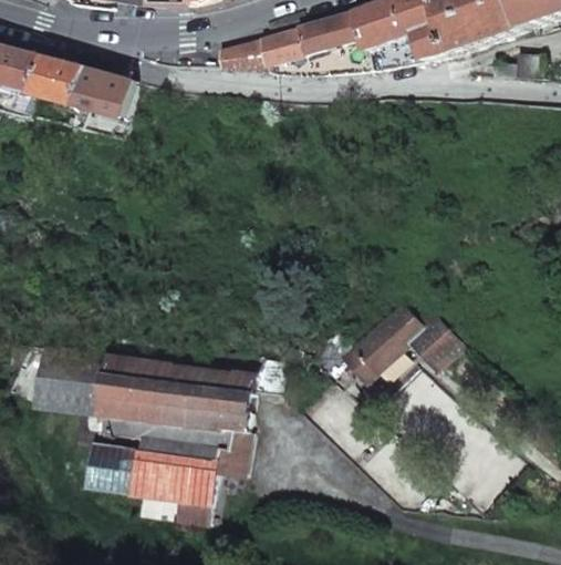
[(454,53),(435,0),(392,0),(360,11),(374,67),(454,53)]
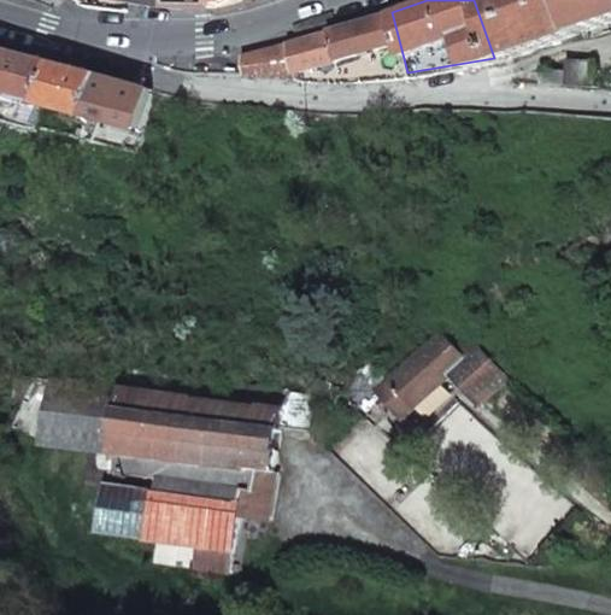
[(576,30),(564,0),(474,0),(494,58),(576,30)]
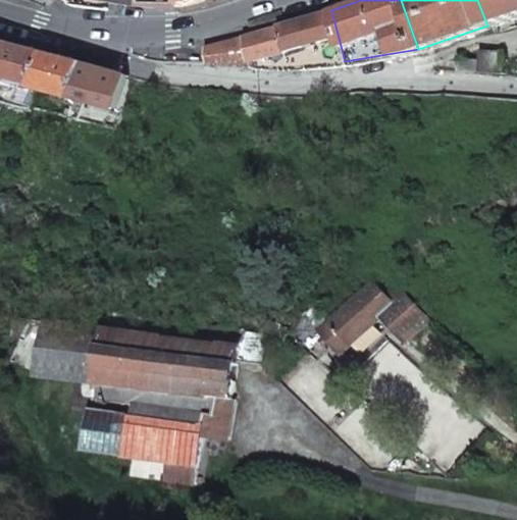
[(477,0),(487,26),(516,15),(516,0),(477,0)]
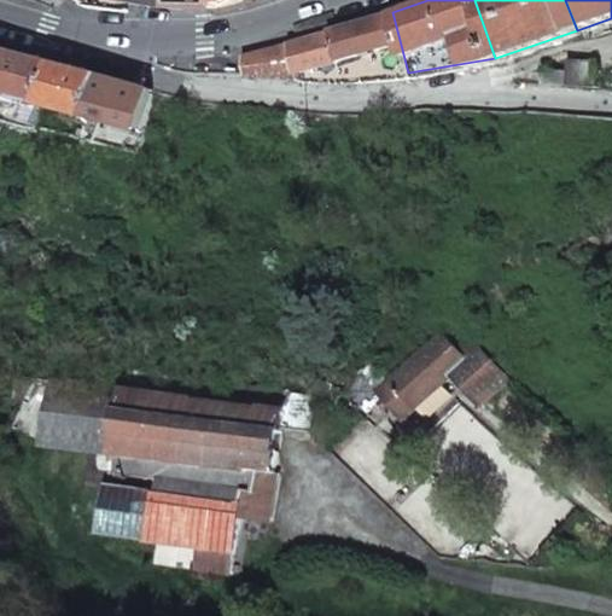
[(408,73),(392,12),(313,34),(243,54),(246,74),(301,77),(330,79),(408,73)]
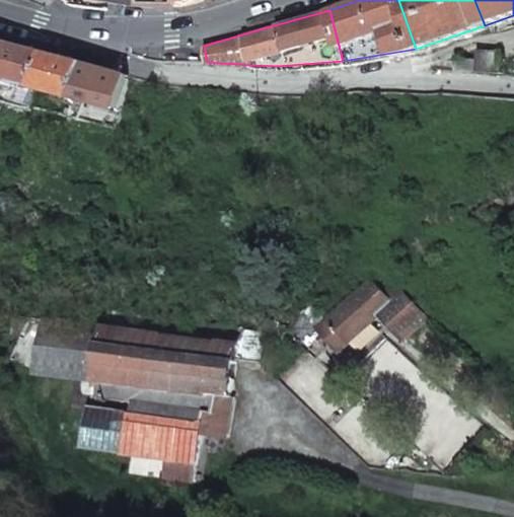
[(0,79),(34,89),(43,52),(0,40),(0,79)]
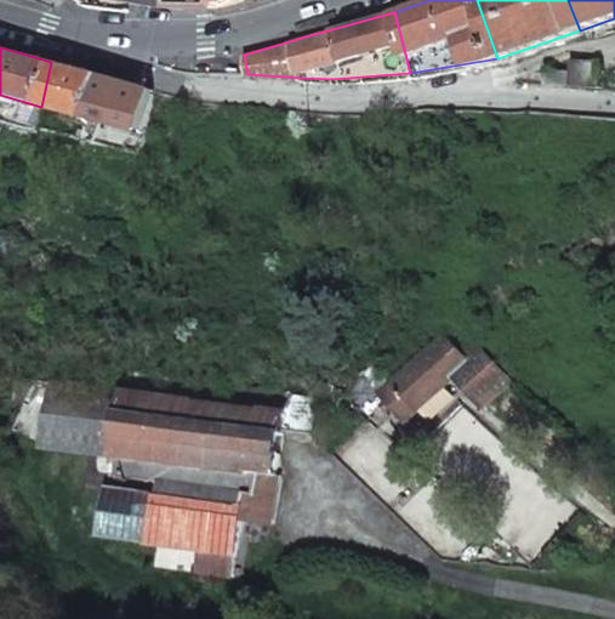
[(594,68),(590,57),(565,57),(565,68),(540,67),(539,79),(594,81),(594,68)]
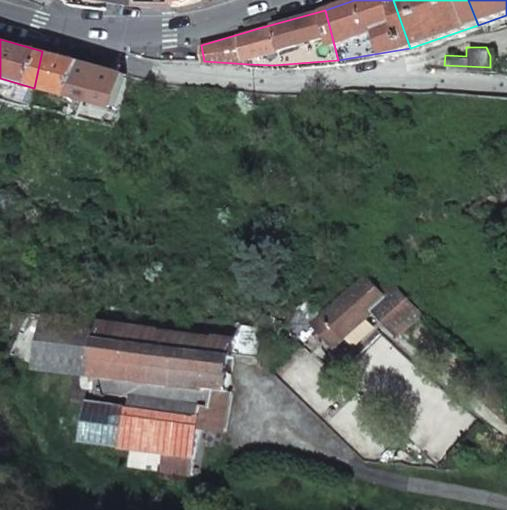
[(114,111),(124,73),(42,51),(34,88),(114,111)]
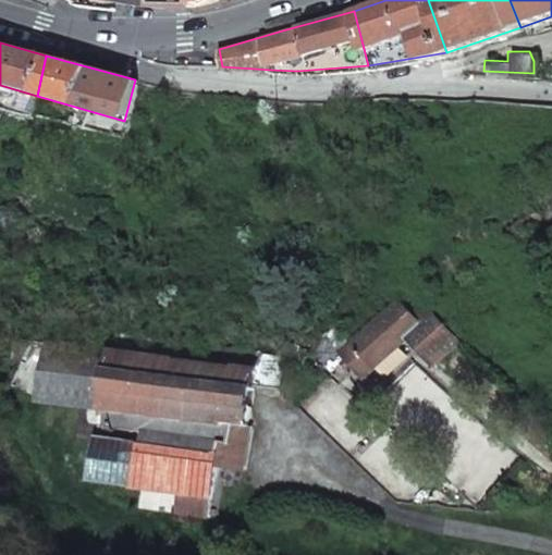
[(524,206),(511,193),(502,202),(515,214),(524,206)]
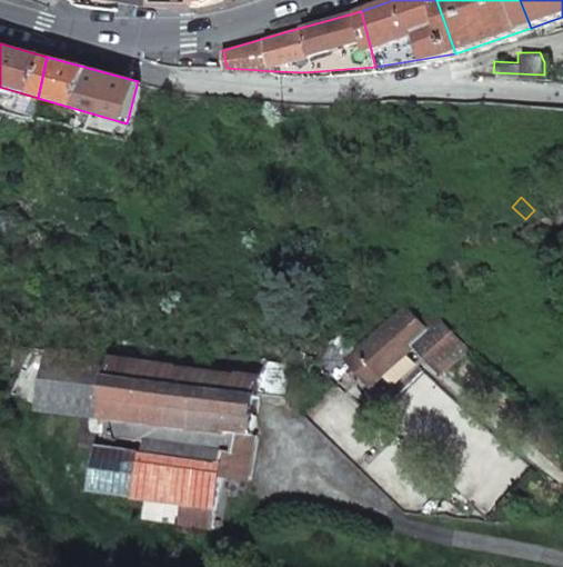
[(459,348),(421,311),(410,321),(394,306),(353,344),(333,322),(317,338),(334,358),(343,359),(352,370),(355,369),(367,384),(408,344),(434,370),(459,348)]
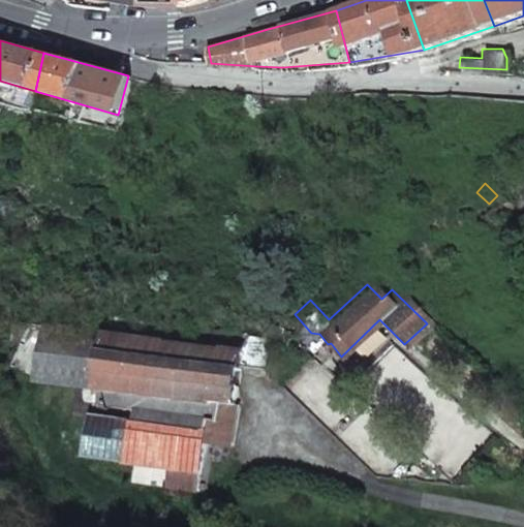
[(102,315),(99,332),(92,388),(121,391),(119,408),(129,409),(128,420),(88,415),(85,452),(197,467),(205,416),(213,417),(215,400),(228,400),(236,331),(102,315)]
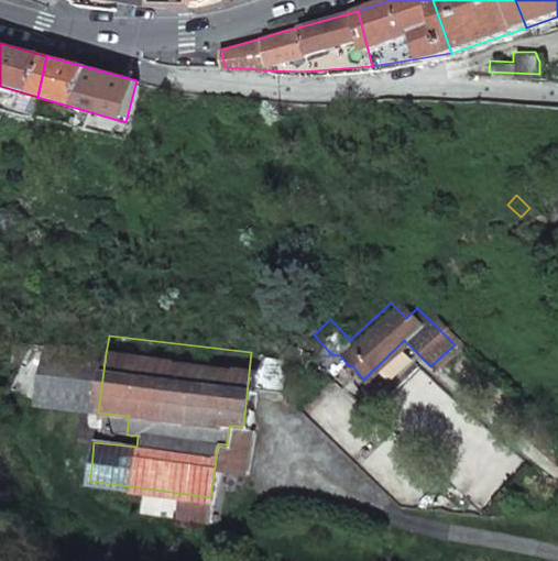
[(37,347),(31,405),(98,413),(106,353),(37,347)]
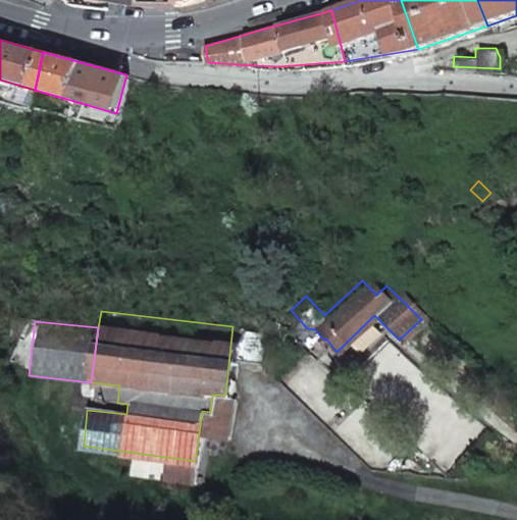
[(223,413),(225,395),(212,395),(210,412),(223,413)]
